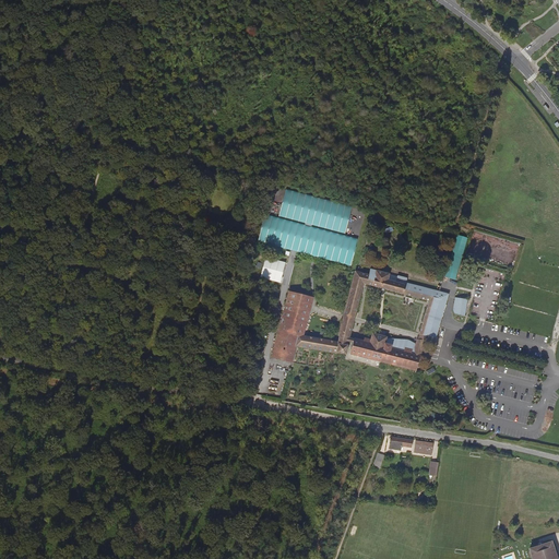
[(456,280),(467,237),(456,235),(445,276),(456,280)]
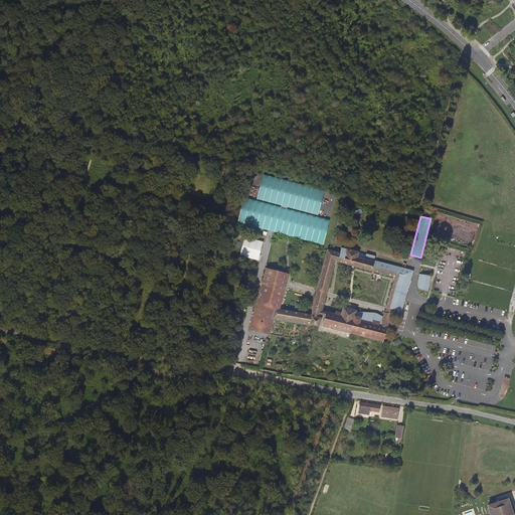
[(245,236),(239,254),(259,261),(264,241),(245,236)]
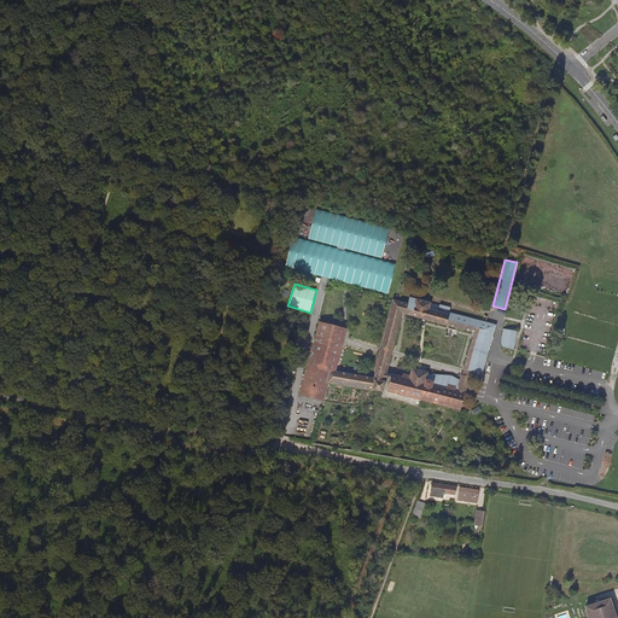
[(464,369),(472,372),(482,373),(484,367),(496,325),(489,324),(449,313),(450,307),(439,304),(438,305),(430,303),(431,303),(409,297),(408,303),(392,299),(380,348),(392,351),(402,314),(418,319),(473,333),(472,338),(464,369)]
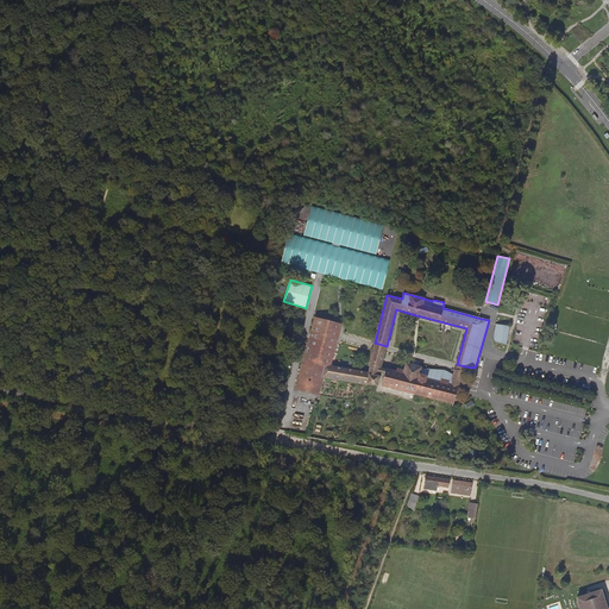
[(363,371),(331,366),(326,365),(328,359),(326,358),(336,322),(315,318),(307,347),(296,389),(318,395),(322,378),(377,387),(380,375),(380,372),(381,368),(385,351),(372,347),(368,365),(370,365),(369,371),(363,371)]
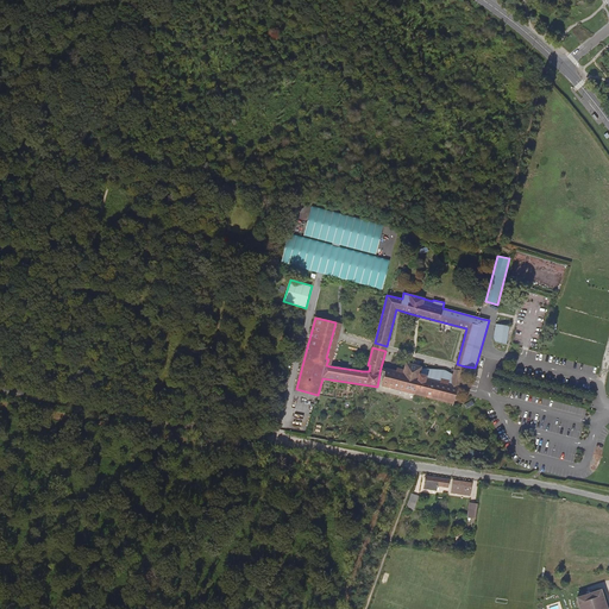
[(343,325),(336,322),(326,358),(328,359),(326,365),(331,366),(343,325)]
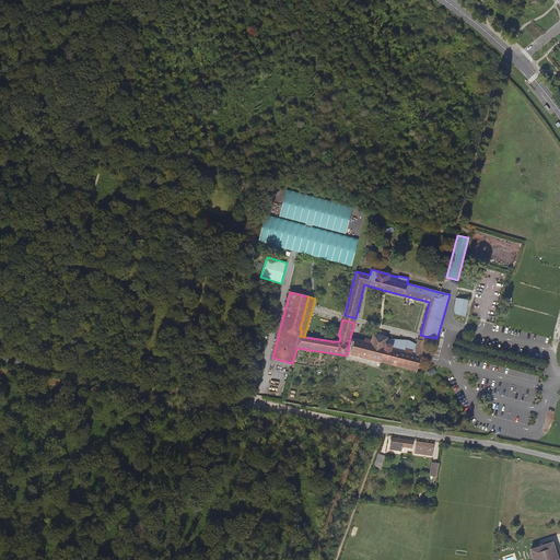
[(456,314),(466,316),(468,300),(456,298),(454,310),(456,314)]
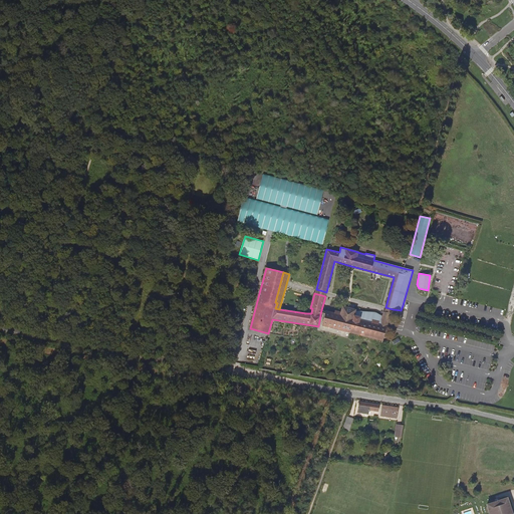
[(392,313),(383,312),(382,312),(381,315),(375,312),(356,310),(342,306),(340,312),(335,311),(334,313),(325,311),(324,315),(321,325),(350,332),(382,341),(386,331),(387,326),(392,313)]
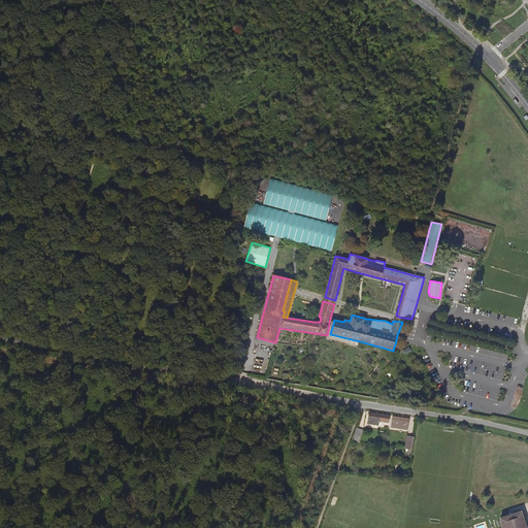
[(368,413),(366,424),(378,426),(378,422),(389,423),(389,416),(368,413)]
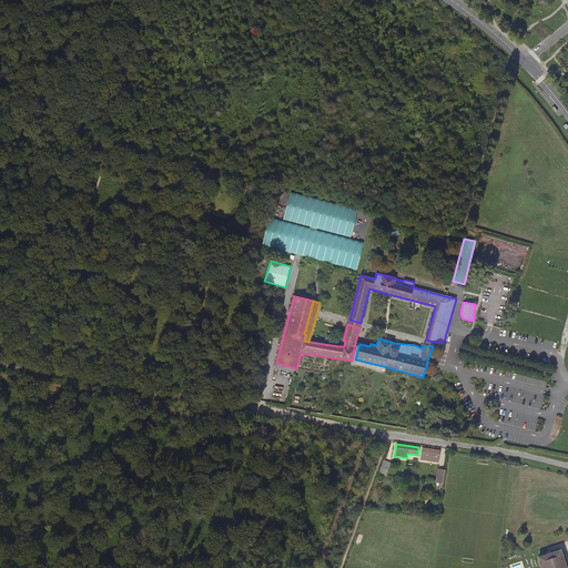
[(422,448),(421,460),(438,463),(439,450),(422,448)]
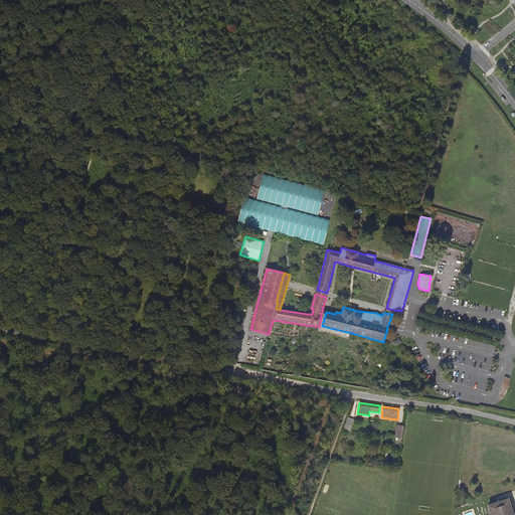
[(347,417),(343,430),(350,432),(354,419),(347,417)]
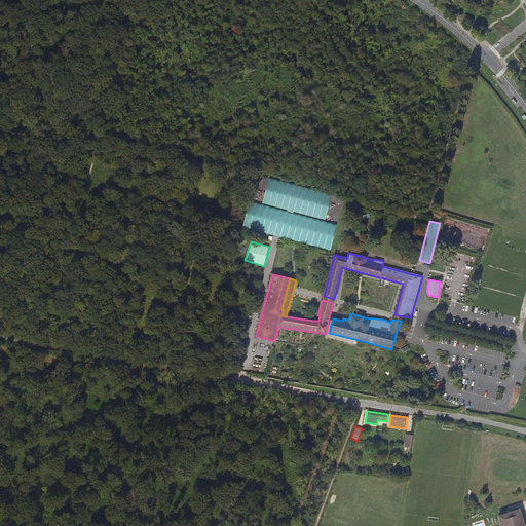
[(410,449),(412,436),(405,435),(403,448),(408,448),(410,449)]
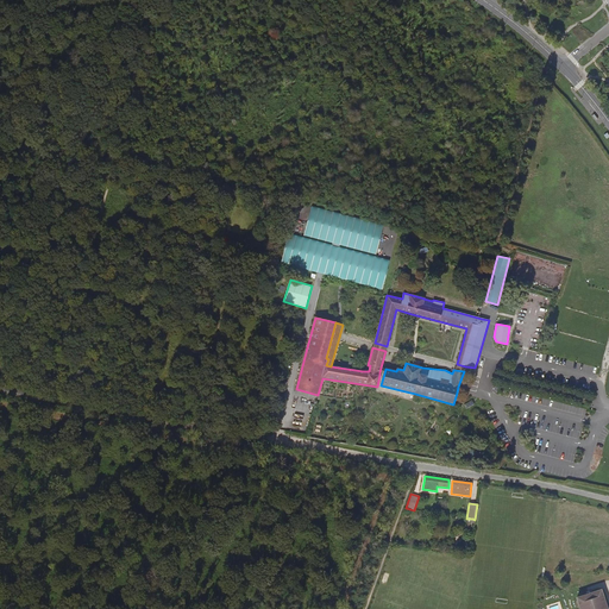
[(607,608),(601,591),(577,598),(579,608),(607,608)]
